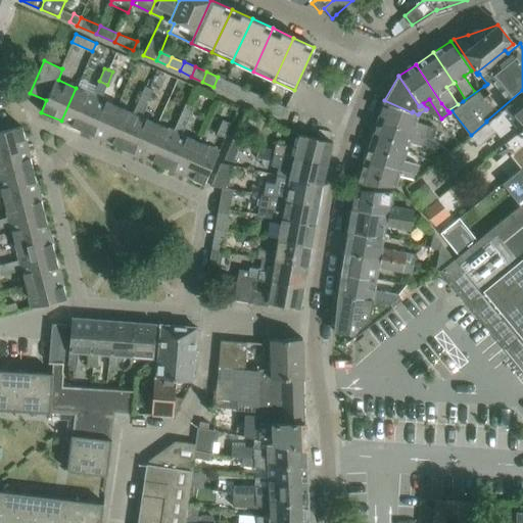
[(225,92),(230,82),(218,77),(214,87),(225,92)]
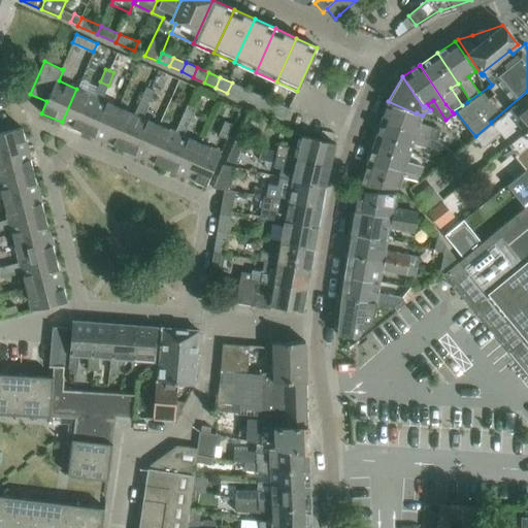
[(101,88),(97,87),(81,80),(77,90),(76,89),(62,122),(83,131),(101,88)]
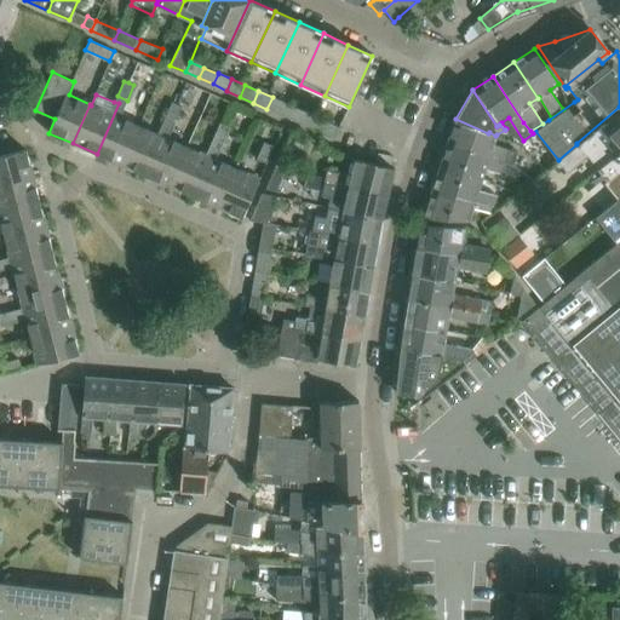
[(121,165),(139,124),(121,116),(127,101),(118,96),(114,102),(119,103),(97,154),(121,165)]
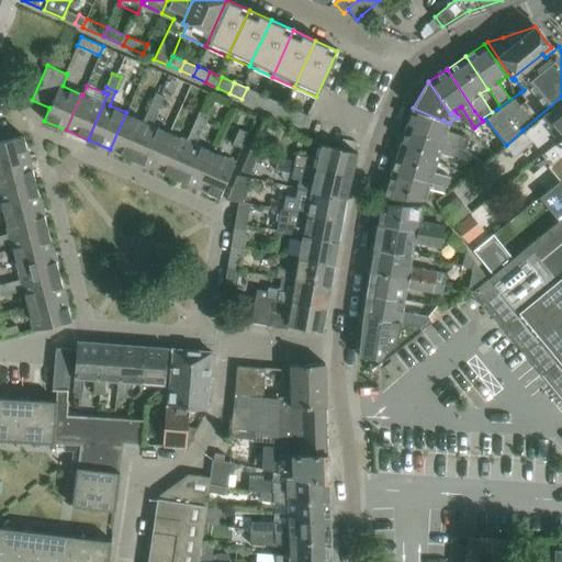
[(254,104),(259,93),(247,88),(242,99),(254,104)]
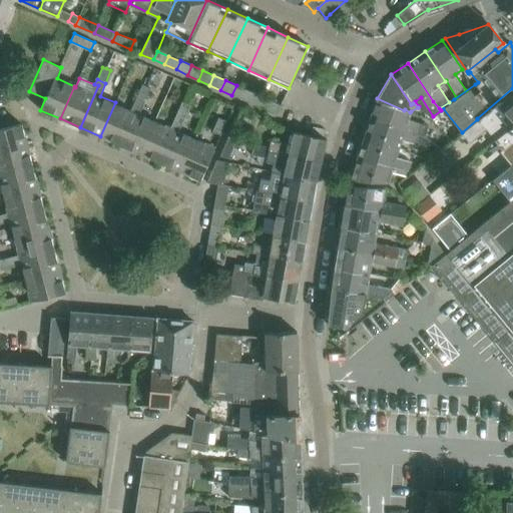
[(150,87),(146,86),(142,84),(137,96),(144,100),(150,87)]
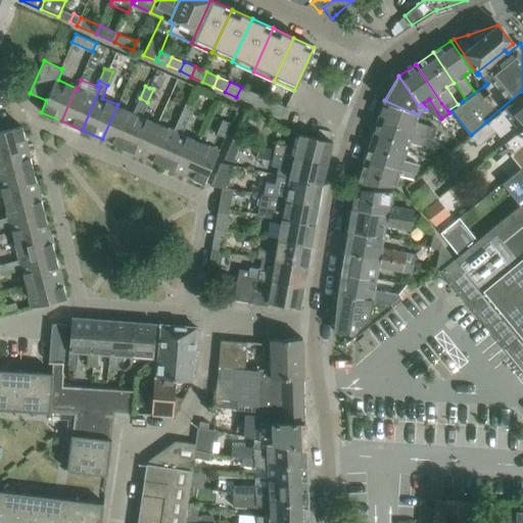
[(247,102),(252,92),(241,87),(236,97),(247,102)]
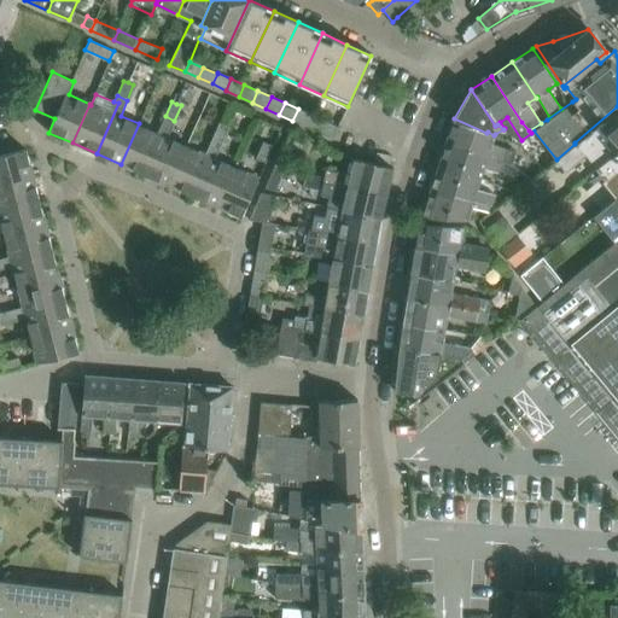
[(575,144),(557,159),(564,170),(584,153),(595,168),(613,155),(617,151),(617,106),(575,143),(575,144)]
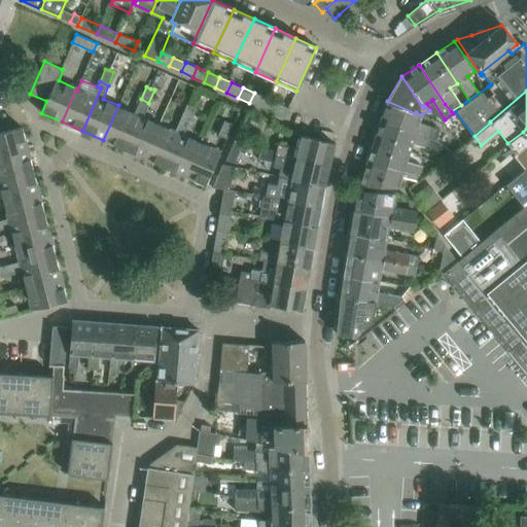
[(260,108),(266,98),(254,93),(249,103),(260,108)]
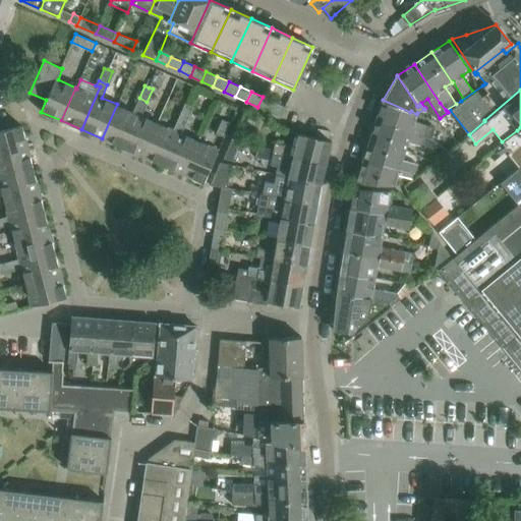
[(270,112),(274,102),(263,97),(257,107),(270,112)]
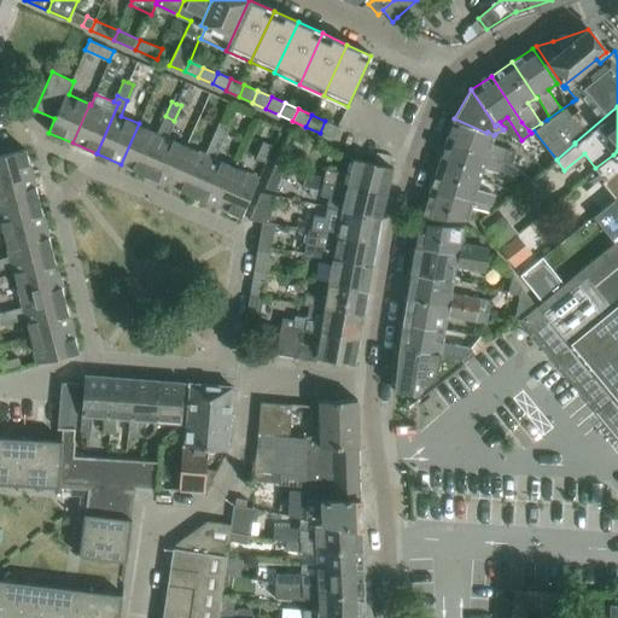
[(168,136),(174,121),(165,116),(158,132),(163,134),(145,175),(169,185),(187,145),(168,136)]
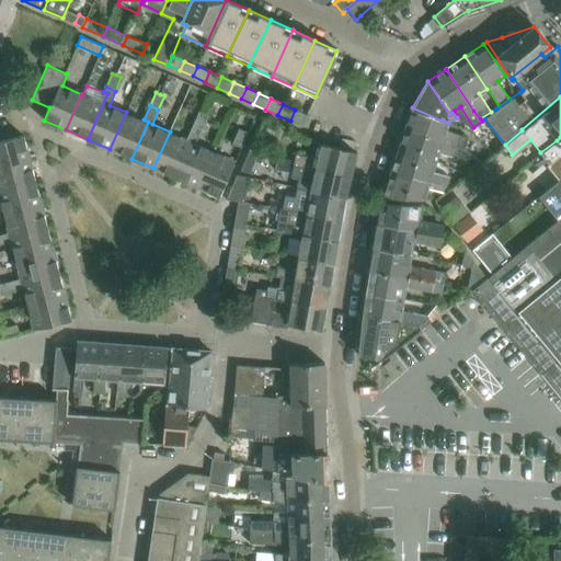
[(412,106),(404,130),(465,149),(468,137),(447,130),(448,123),(443,119),(442,121),(412,107),(412,106)]
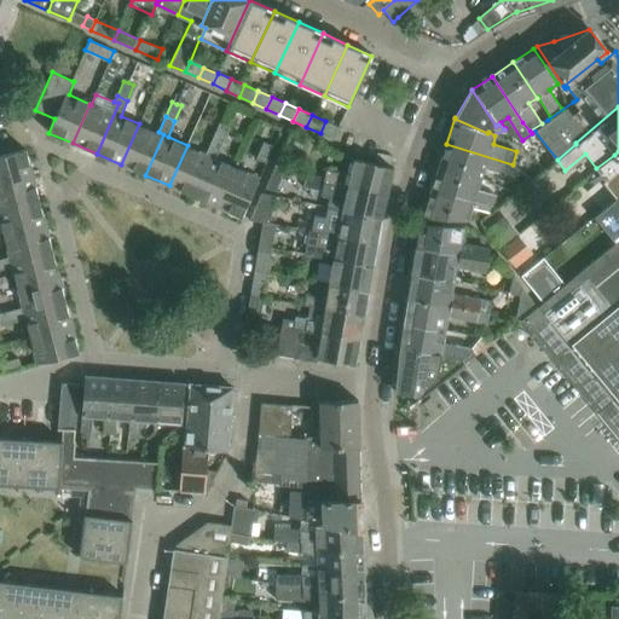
[(339,128),(325,121),(320,133),(334,139),(339,128)]
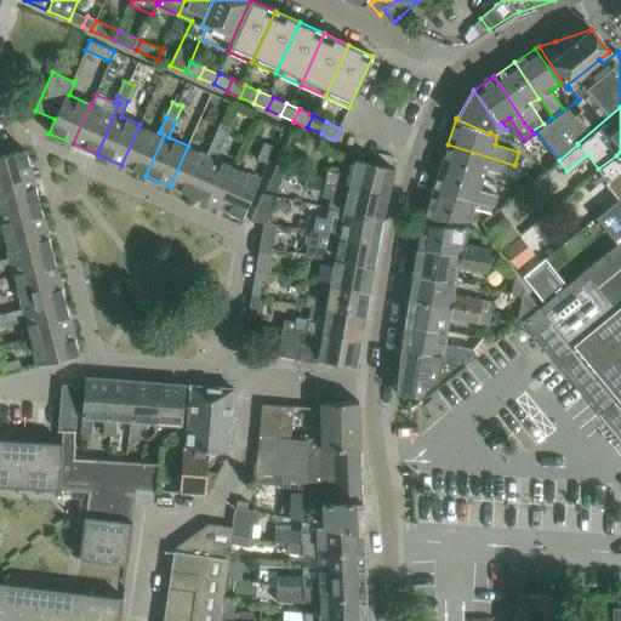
[(229,127),(226,125),(221,123),(214,138),(223,143),(229,127)]
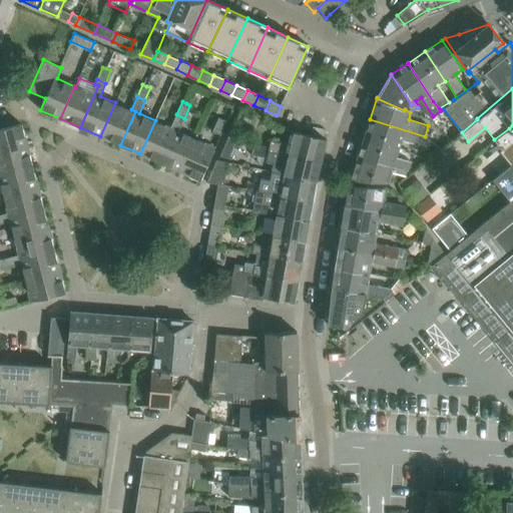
[(135,111),(131,109),(115,102),(100,136),(120,145),(135,111)]
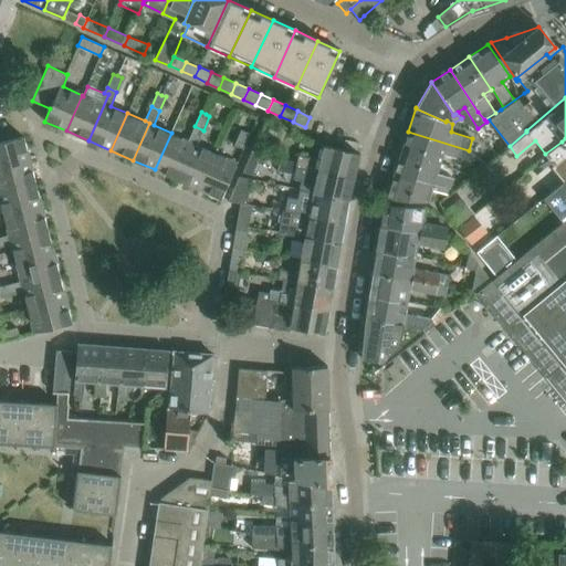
[(199,189),(215,153),(197,145),(203,130),(195,126),(189,140),(192,143),(177,179),(199,189)]
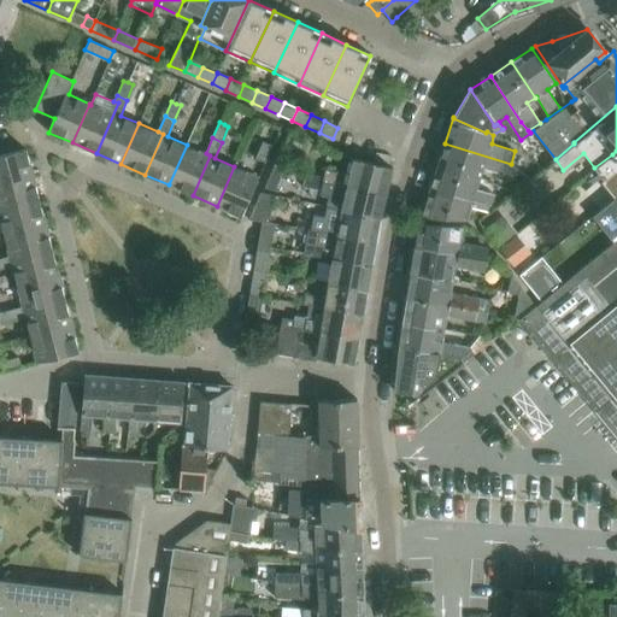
[(265,162),(272,145),(263,141),(256,157),(265,162)]
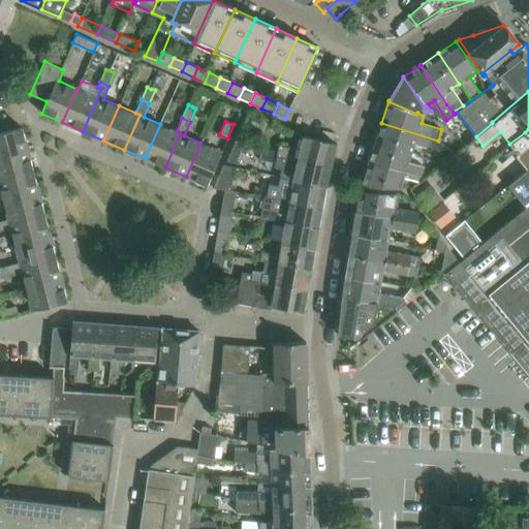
[(381,123),(375,143),(411,155),(415,144),(440,152),(442,145),(438,141),(381,123)]
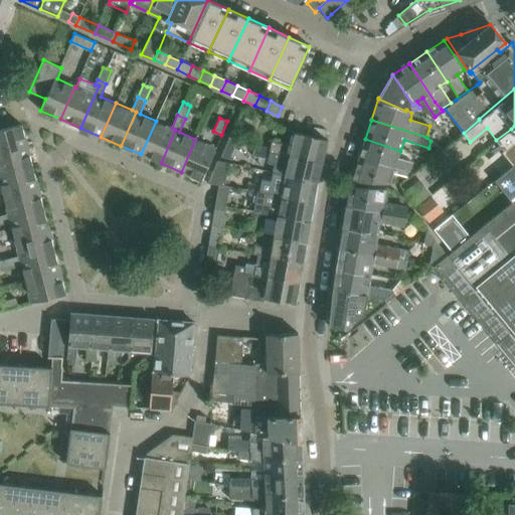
[(175,130),(172,128),(156,121),(141,154),(161,163),(175,130)]
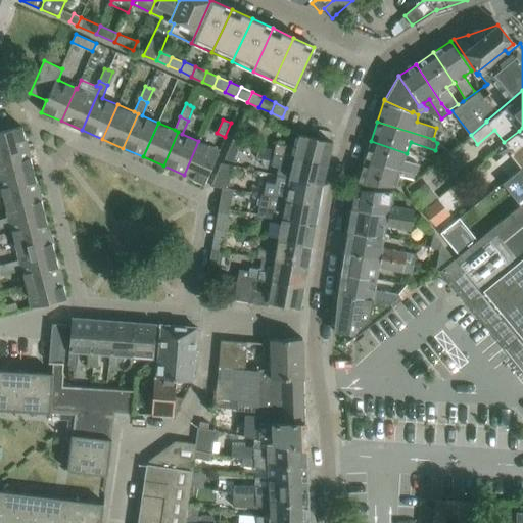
[(0,154),(28,148),(21,127),(0,132),(0,154)]
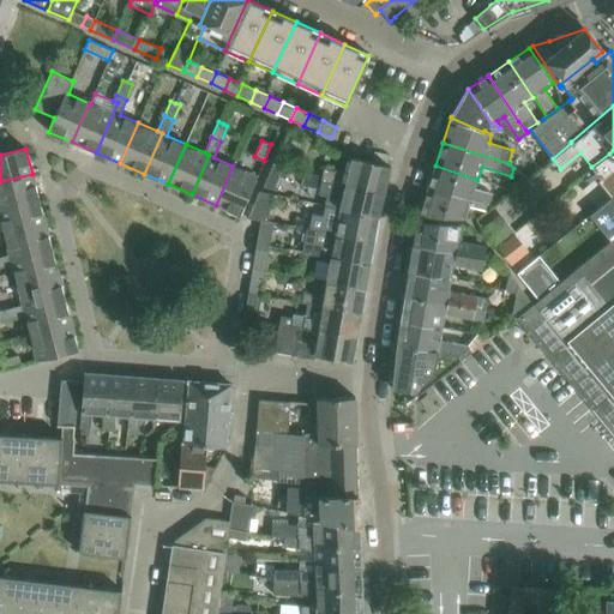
[(613,150),(609,154),(591,167),(601,179),(613,194),(613,150)]
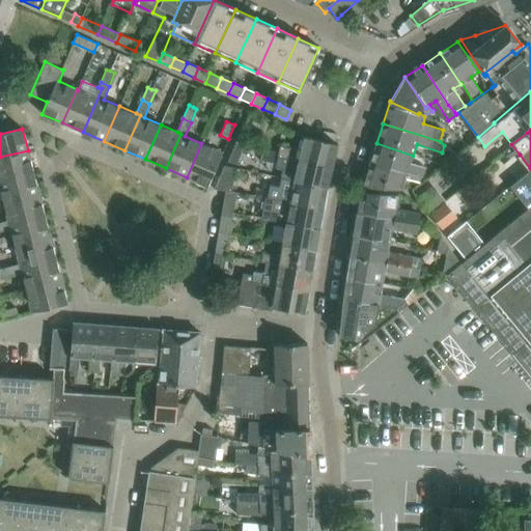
[(332,167),(337,145),(304,137),(301,150),(280,145),(279,151),(266,149),(264,154),(299,162),(299,159),(332,167)]
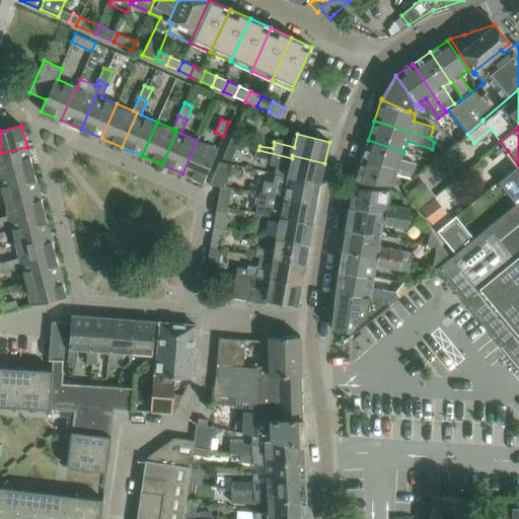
[(230,139),(223,157),(233,160),(240,142),(230,139)]
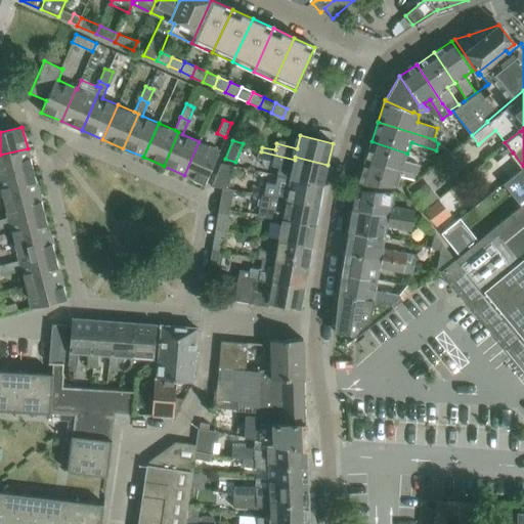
[(205,184),(219,150),(199,141),(184,175),(205,184)]
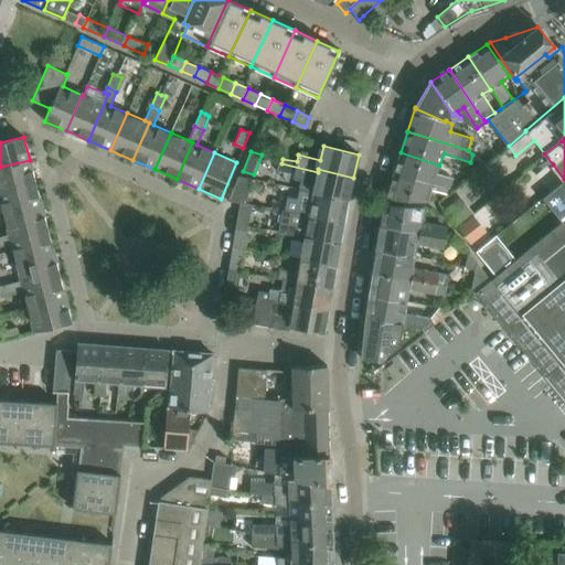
[(437,173),(439,166),(401,152),(394,173),(449,188),(452,178),(437,173)]
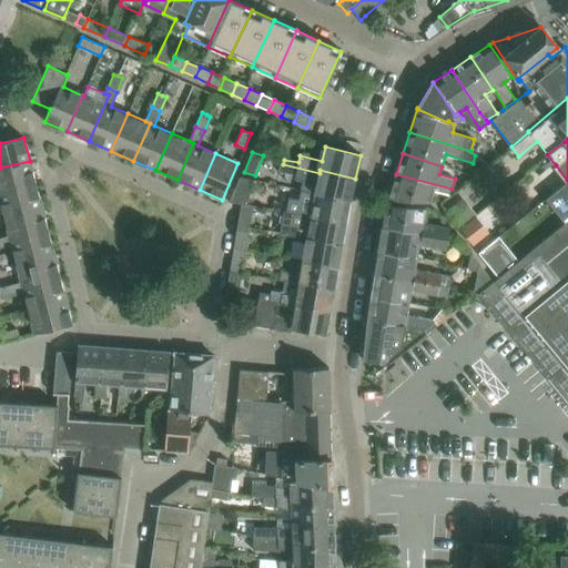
[(0,193),(36,184),(30,161),(0,168),(0,193)]
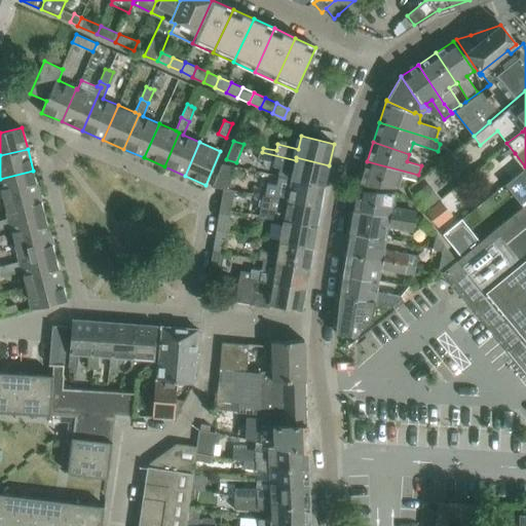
[(325,181),(329,165),(296,157),(296,160),(262,152),(260,159),(273,162),(272,165),(279,167),(277,175),(291,178),(291,180),(324,186),(325,181)]
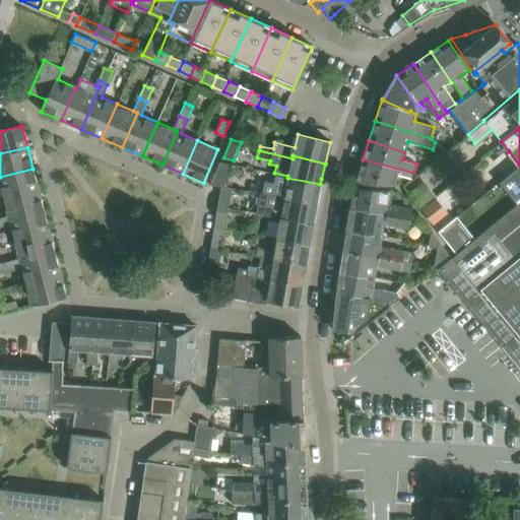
[(411,179),(413,173),(363,159),(354,183),(393,185),(396,174),(411,179)]
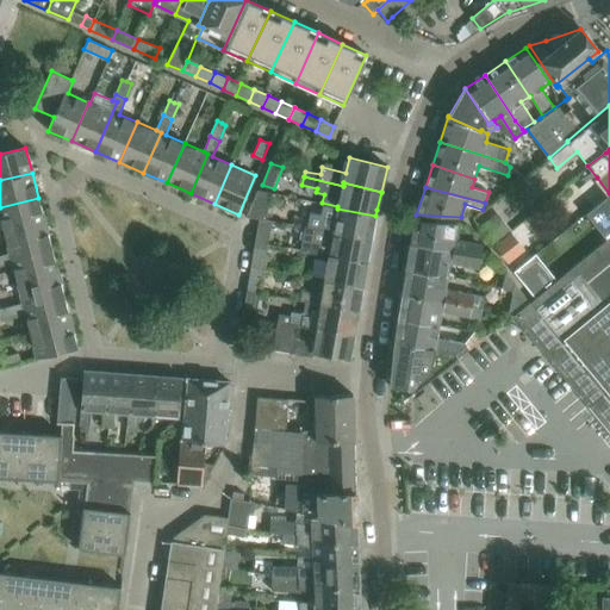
[(271,192),(257,190),(247,217),(260,219),(266,219),(271,192)]
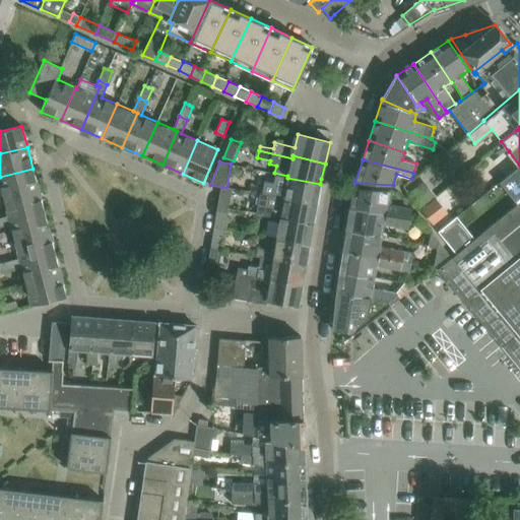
[(519,165),(500,183),(517,204),(519,201),(519,165)]
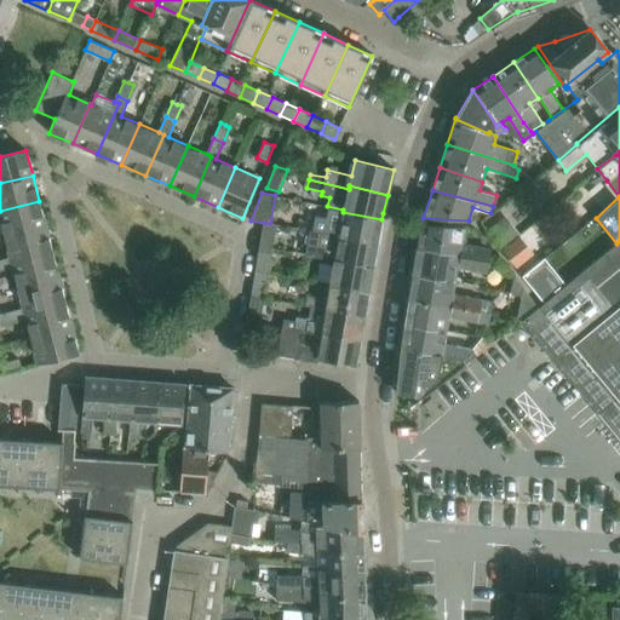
[(46,227),(39,201),(0,211),(0,223),(4,237),(46,227)]
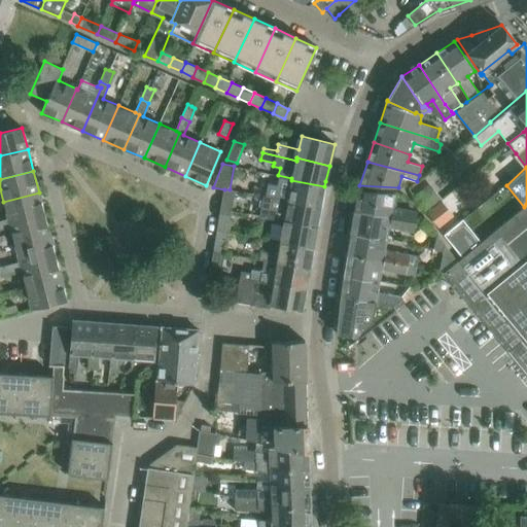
[(321,206),(324,186),(291,180),(288,191),(285,191),(285,190),(272,187),(273,184),(268,184),(265,197),(287,200),(287,201),(321,206)]
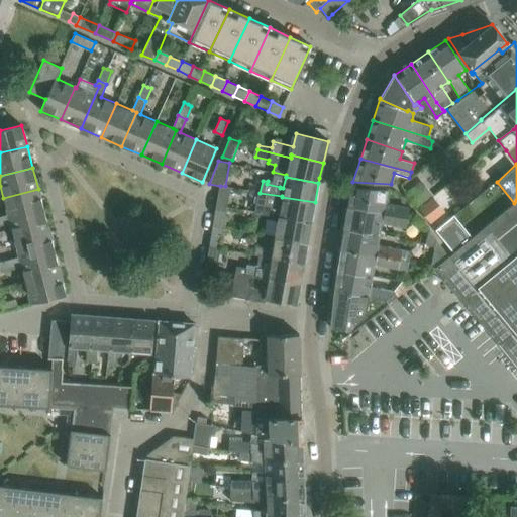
[(421,180),(405,193),(417,207),(433,195),(421,180)]
